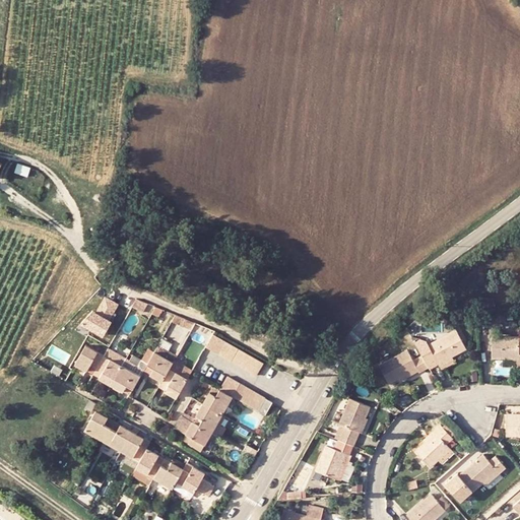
[(118,304),(106,297),(96,312),(92,309),(81,321),(104,334),(114,317),(111,315),(118,304)]
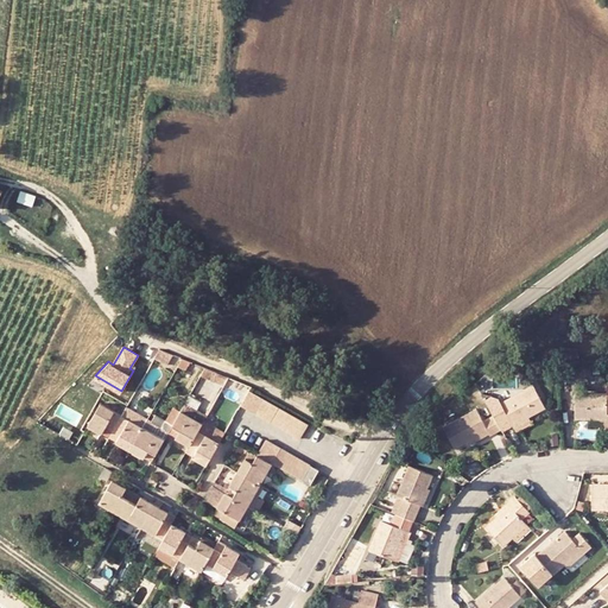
[(173,355),(160,349),(154,359),(168,365),(173,355)]
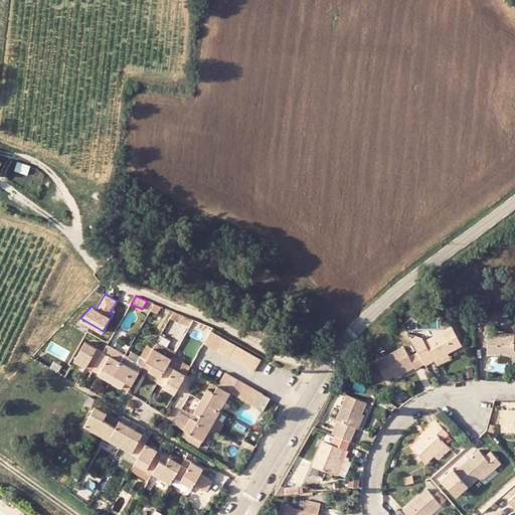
[(153,303),(148,311),(154,315),(159,306),(153,303)]
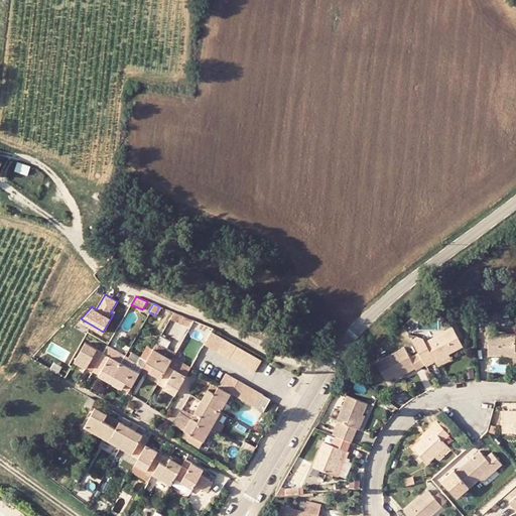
[(180,323),(183,316),(172,311),(169,317),(180,323)]
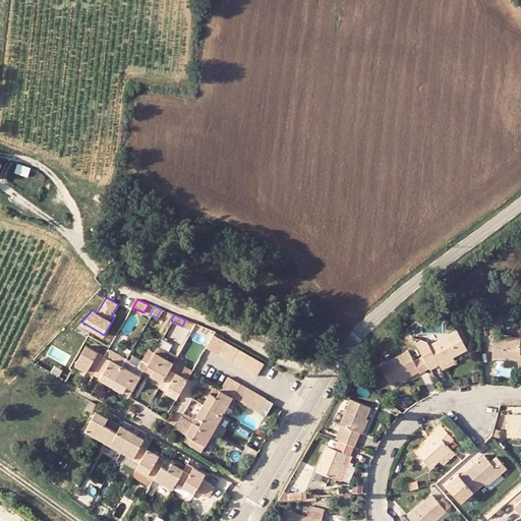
[(426,344),(423,339),(415,344),(421,355),(429,351),(431,354),(438,364),(451,357),(465,349),(454,329),(426,344)]
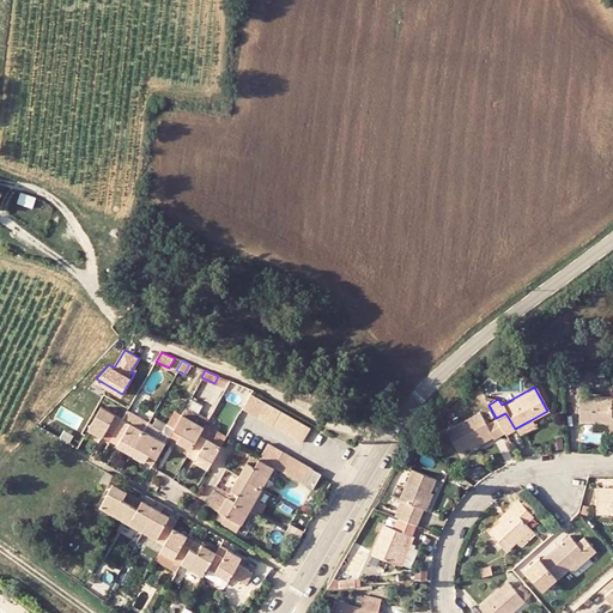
[(310,428),(252,394),(243,408),(303,442),(310,428)]
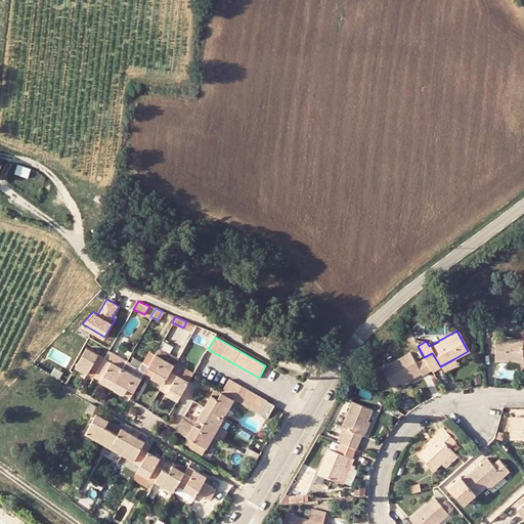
[(523,372),(523,370),(523,350),(523,342),(495,342),(495,364),(511,364),(523,365),(523,372)]
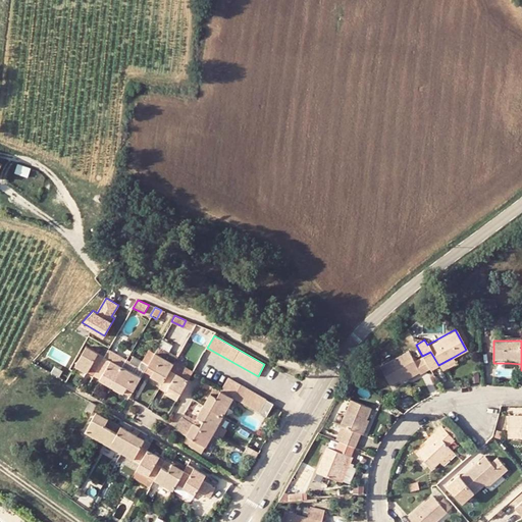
[(97,367),(104,355),(86,345),(73,366),(86,372),(91,364),(97,367)]
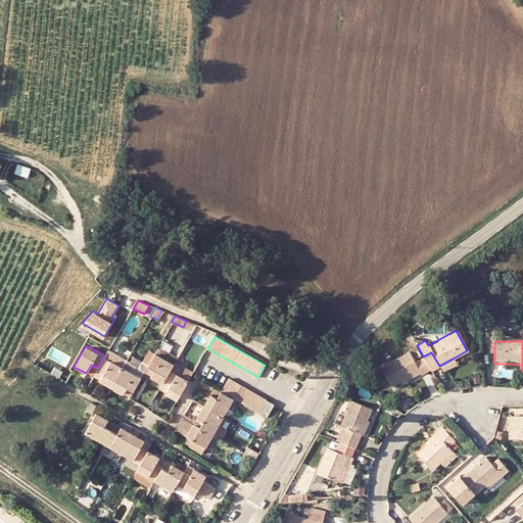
[(108,348),(107,349),(104,355),(122,365),(126,358),(108,348)]
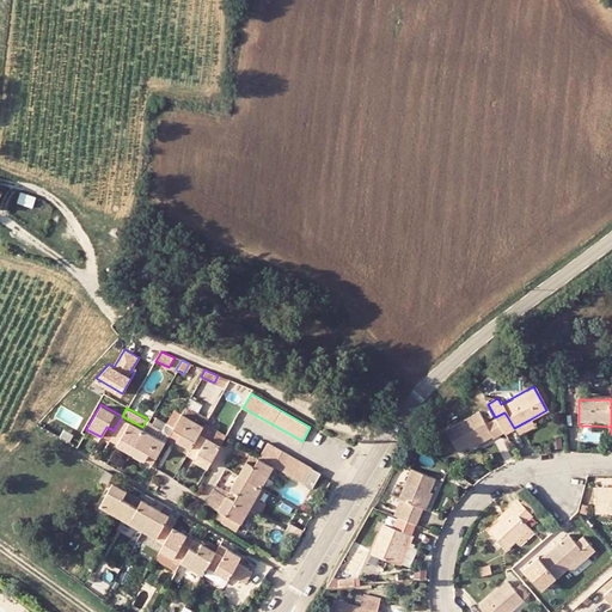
[(178,415),(200,427),(203,420),(182,408),(178,415)]
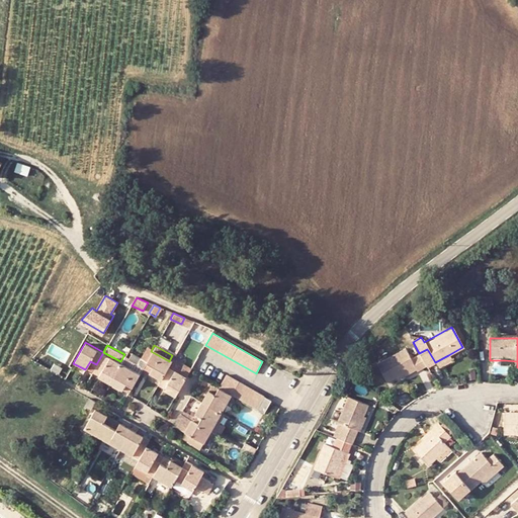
[(140,369),(143,363),(151,351),(145,347),(136,361),(124,354),(120,361),(139,371),(140,369)]
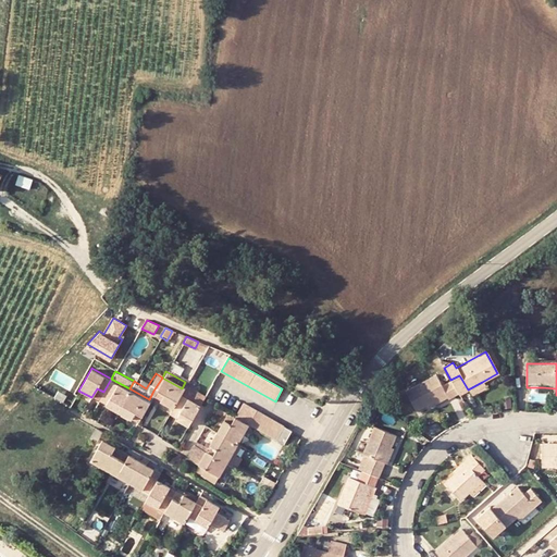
[(446,399),(457,393),(453,385),(453,384),(450,380),(440,386),(434,375),(406,391),(416,410),(444,395),(446,399)]
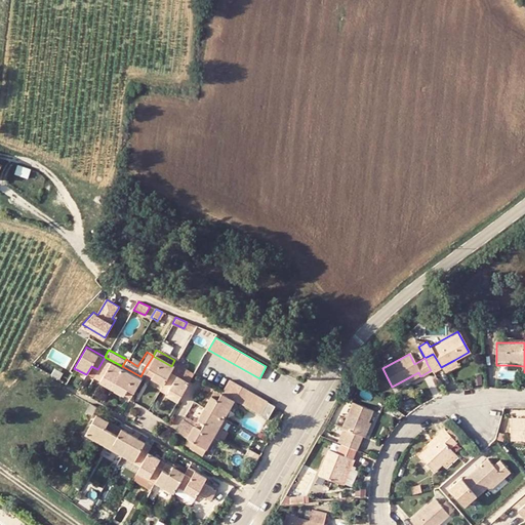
[(433,354),(425,358),(427,362),(435,357),(433,354)]
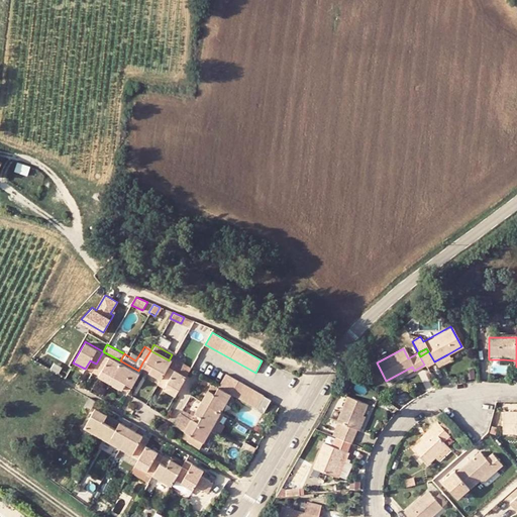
[(158,379),(165,366),(169,360),(150,350),(142,363),(151,367),(147,374),(158,379)]
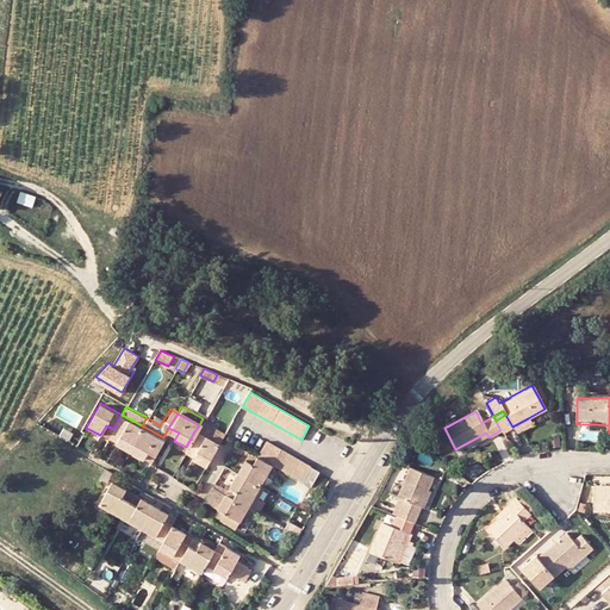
[(119,434),(114,442),(128,450),(142,425),(122,415),(113,429),(119,434)]
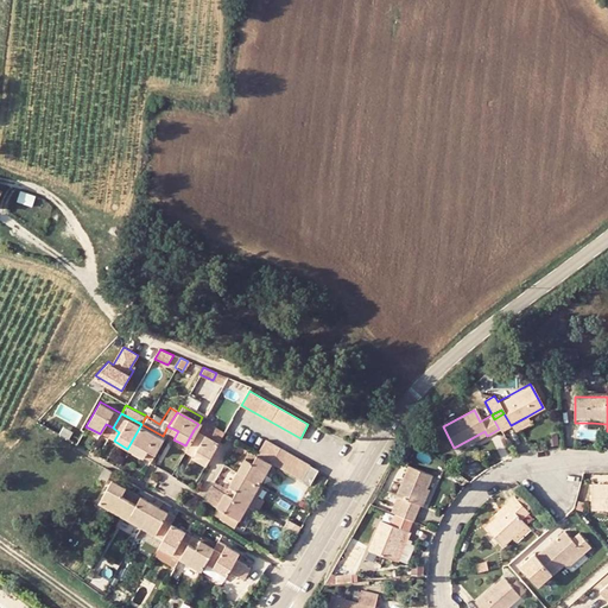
[(526,417),(511,425),(513,429),(529,420),(526,417)]
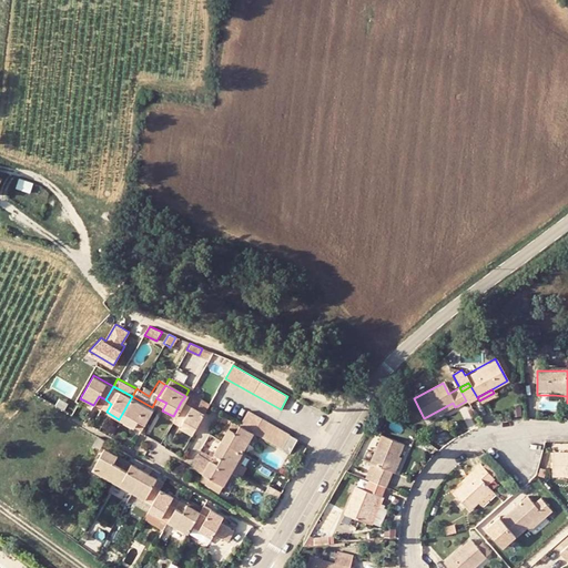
[(99,396),(93,405),(100,408),(105,399),(99,396)]
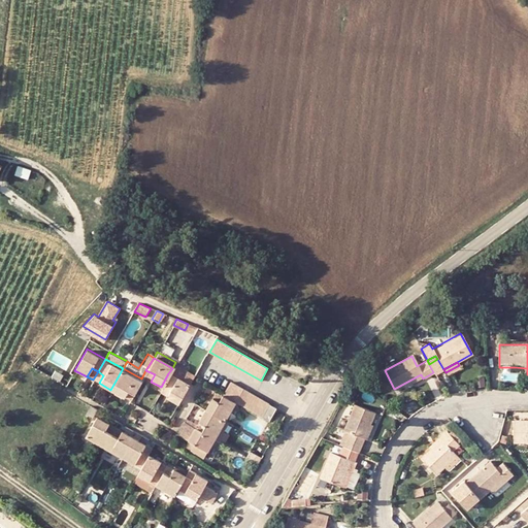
[(141,378),(123,368),(110,390),(123,396),(127,389),(133,392),(141,378)]
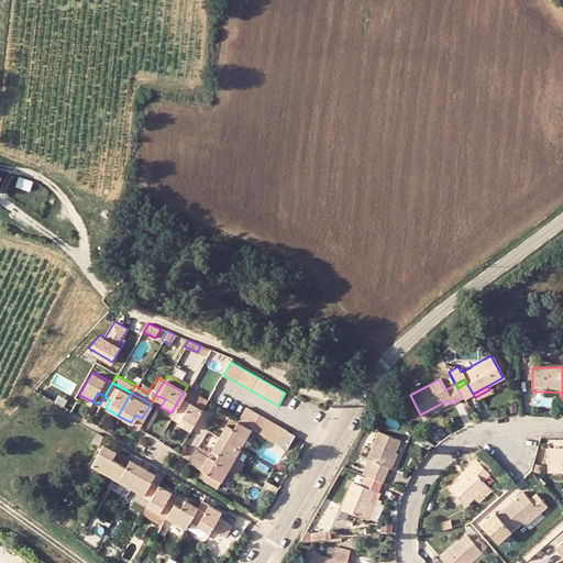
[(202,404),(184,393),(179,398),(199,409),(202,404)]
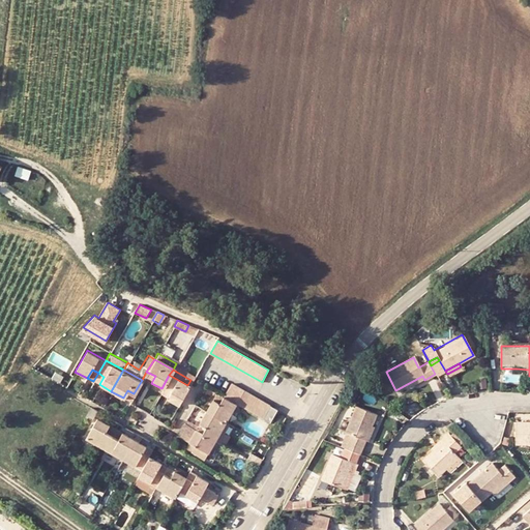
[(155,376),(146,372),(143,378),(151,383),(155,376)]
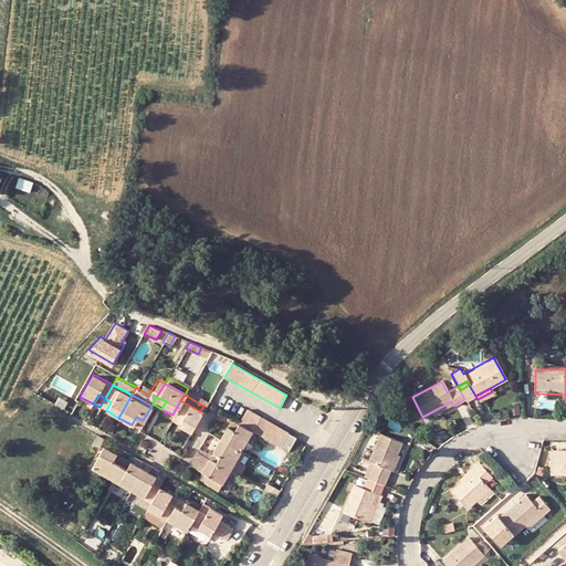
[(111,402),(105,398),(100,407),(106,410),(111,402)]
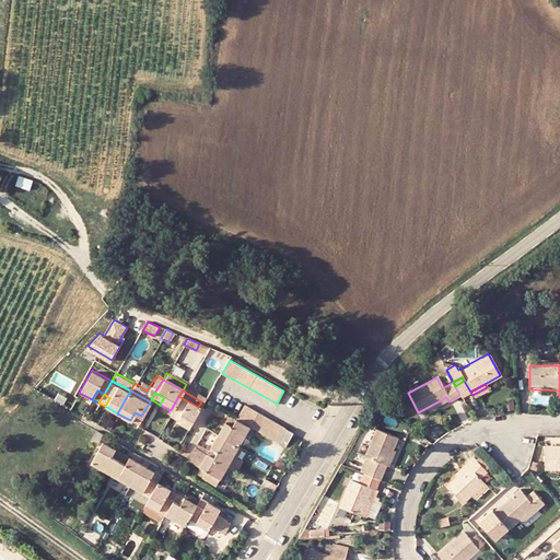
[(176,422),(186,428),(198,407),(178,396),(171,410),(181,416),(176,422)]
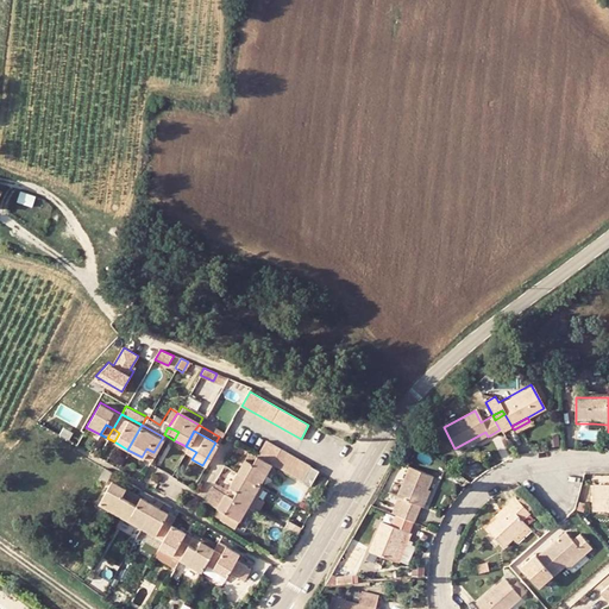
[(307,465),(263,440),(255,454),(256,454),(269,463),(300,479),(307,465)]
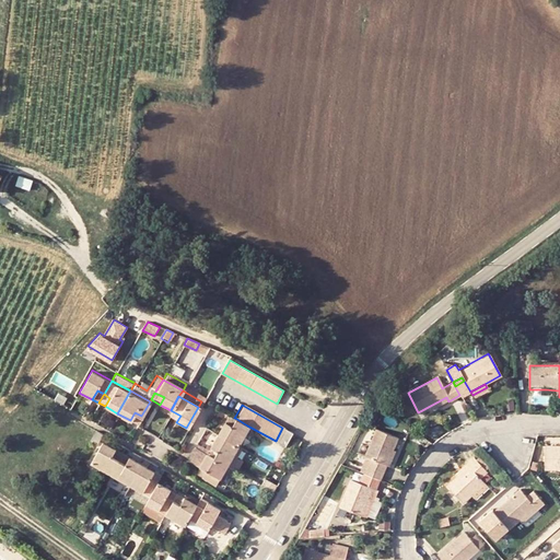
[(181,416),(171,410),(166,417),(176,422),(181,416)]
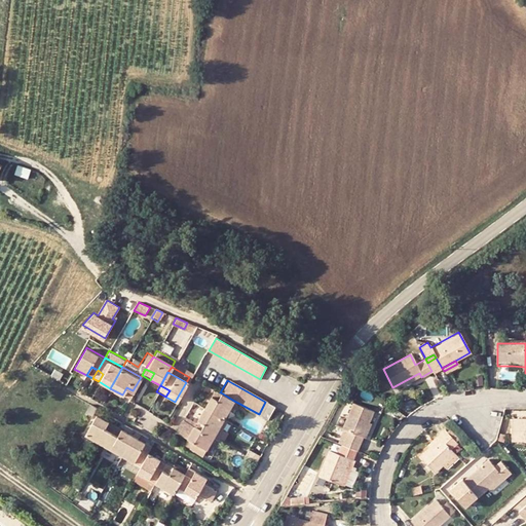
[(122,395),(128,398),(133,390),(126,387),(122,395)]
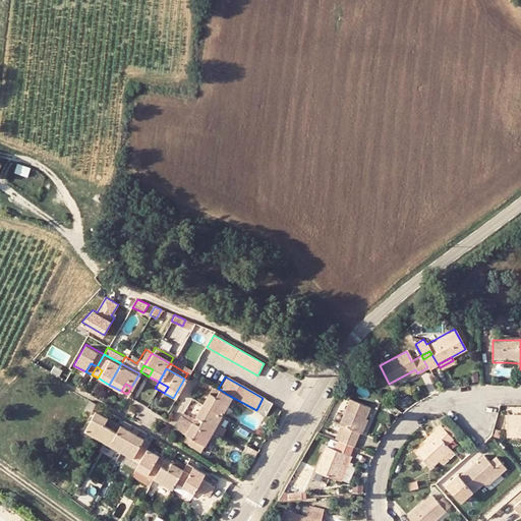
[(219,389),(218,389),(211,385),(207,392),(215,396),(219,389)]
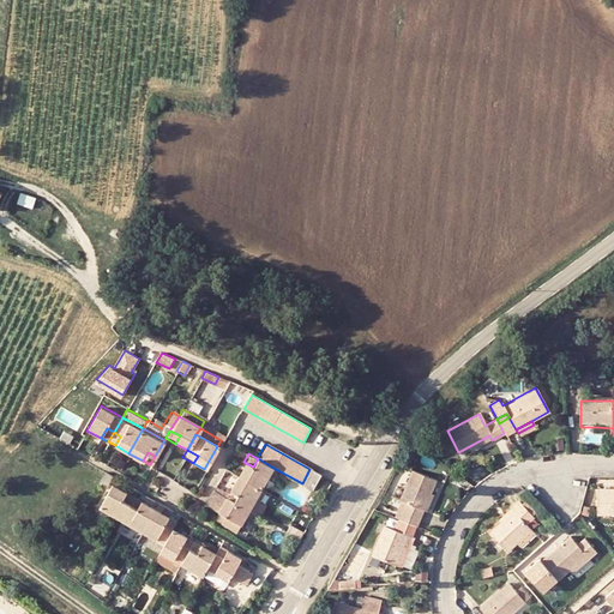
[(258,488),(271,467),(258,458),(253,467),(244,462),(235,475),(258,488)]
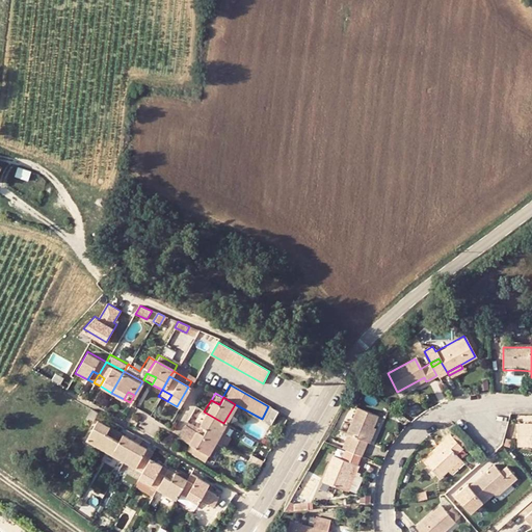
[(276,410),(268,406),(262,419),(270,424),(276,410)]
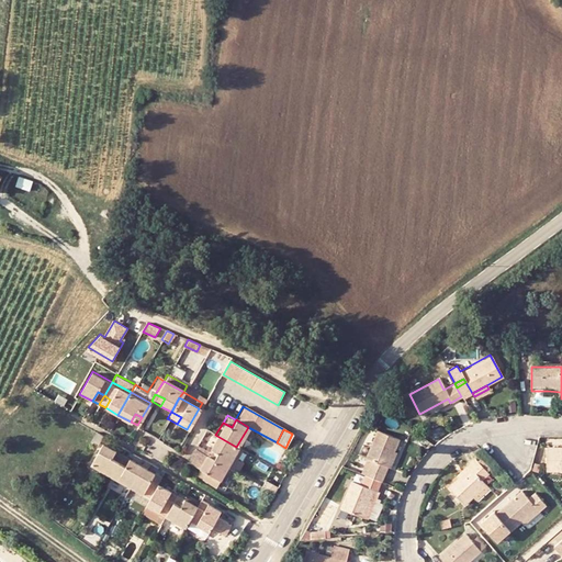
[(94,433),(90,438),(98,442),(101,436),(94,433)]
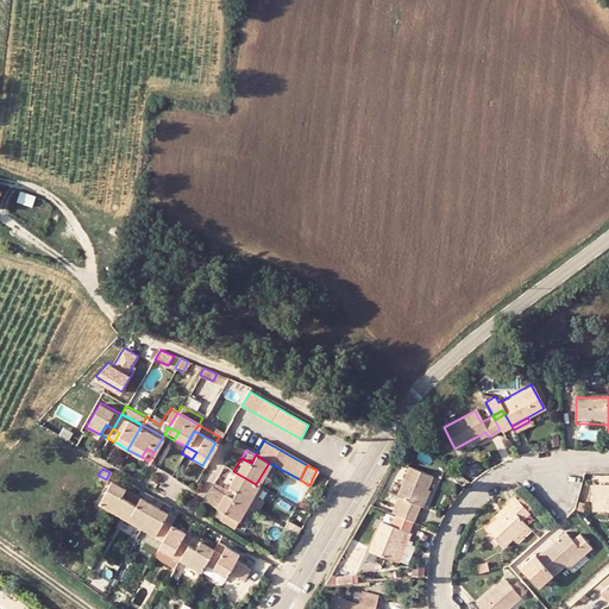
[(412,522),(418,507),(425,491),(429,478),(406,469),(394,496),(402,500),(395,515),(412,522)]
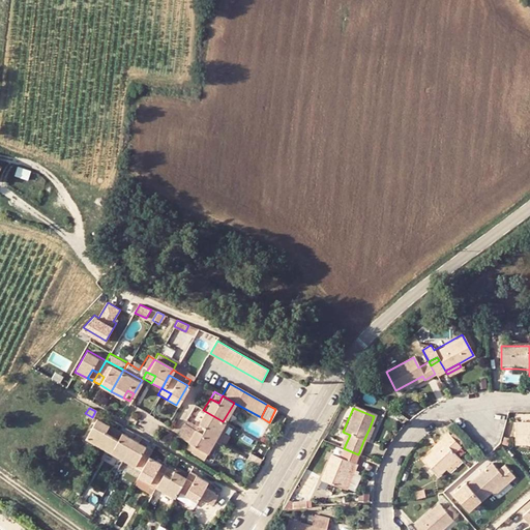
[(223,421),(203,410),(197,422),(203,425),(199,433),(212,440),(223,421)]
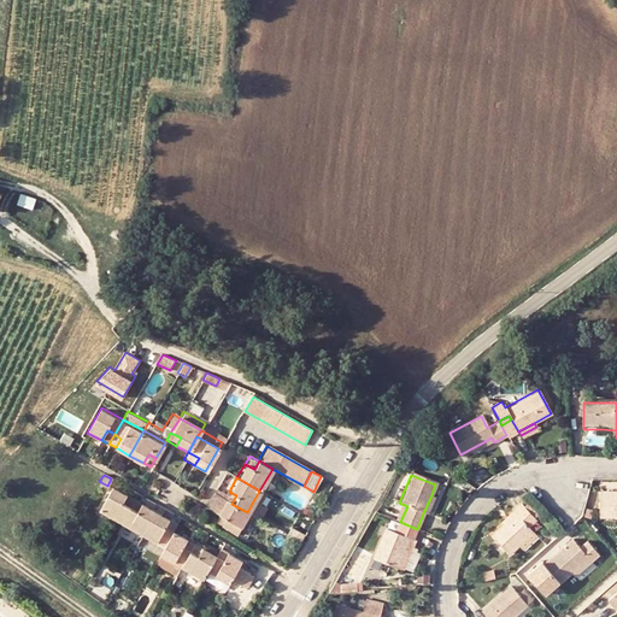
[(99,511),(118,522),(129,504),(123,500),(127,494),(113,486),(99,511)]
